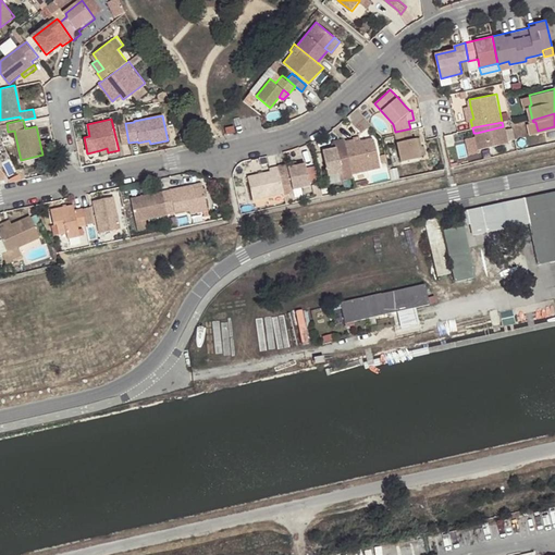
[(128,143),(125,123),(116,125),(120,145),(128,143)]
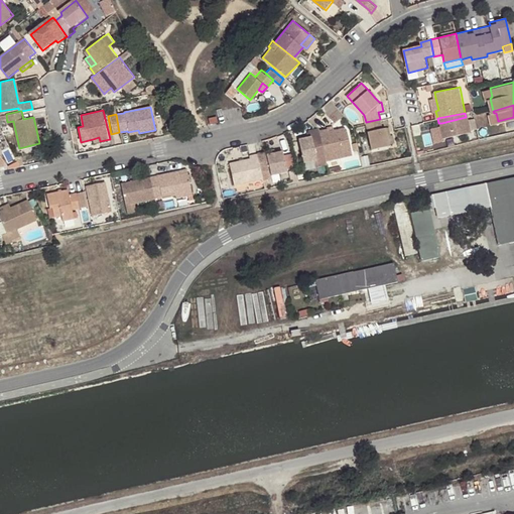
[(470,133),(466,117),(441,123),(438,123),(441,138),(470,133)]
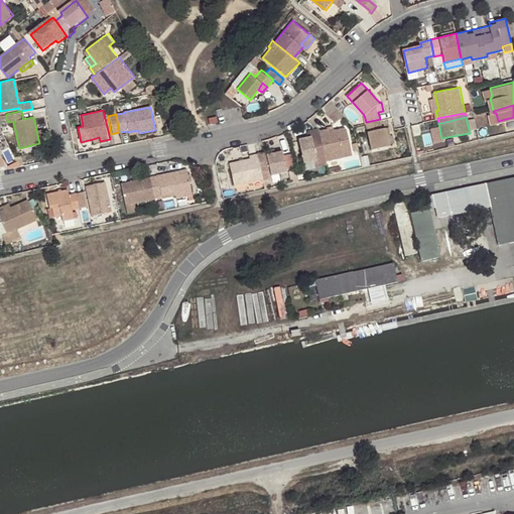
[(366,122),(370,140),(381,137),(388,135),(385,127),(382,127),(380,119),(366,122)]
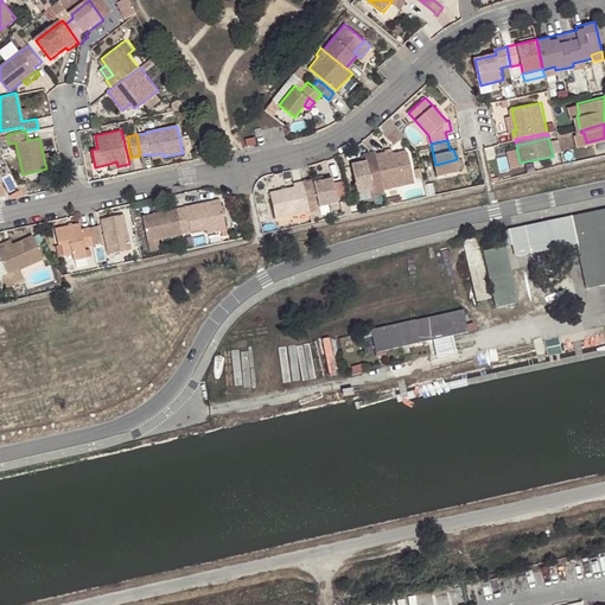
[(376,152),(382,177),(412,170),(406,150),(386,154),(386,151),(376,152)]
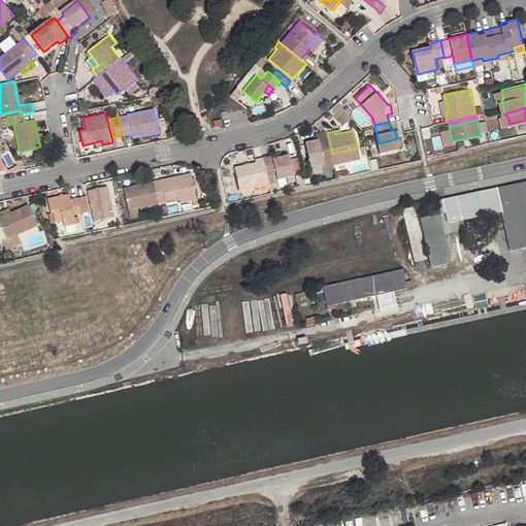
[(306,140),(309,159),(321,157),(318,138),(306,140)]
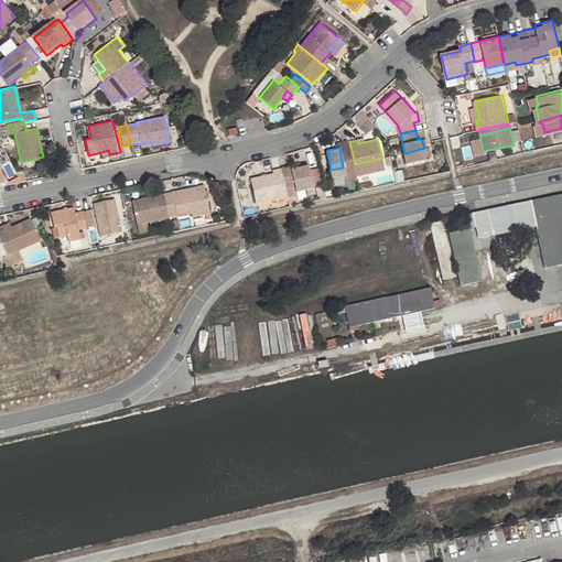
[(417,150),(404,153),(406,163),(427,159),(424,148),(417,150)]
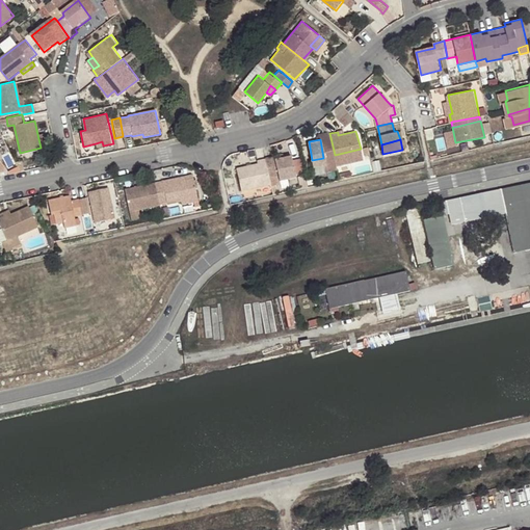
[(361,149),(335,155),(337,165),(363,158),(361,149)]
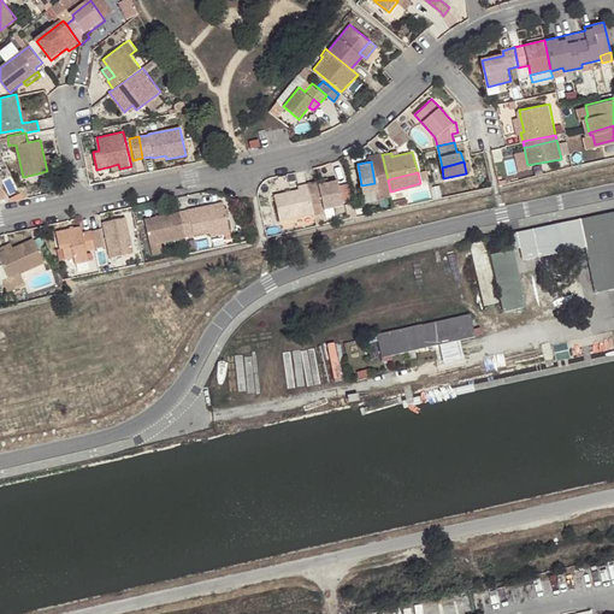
[(307,183),(311,198),(341,190),(338,179),(329,182),(319,184),(318,181),(307,183)]
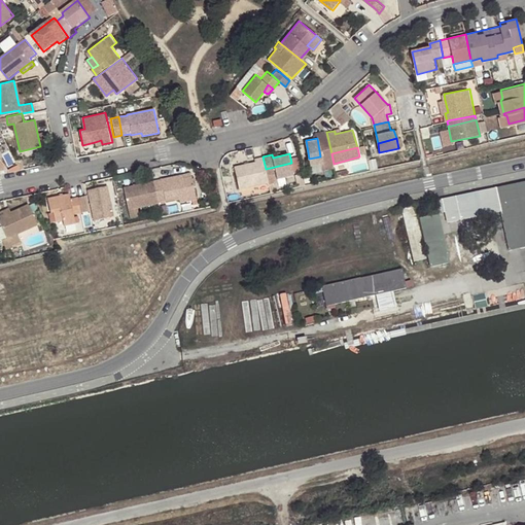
[(235,165),(237,176),(266,169),(263,156),(255,158),(255,162),(235,165)]
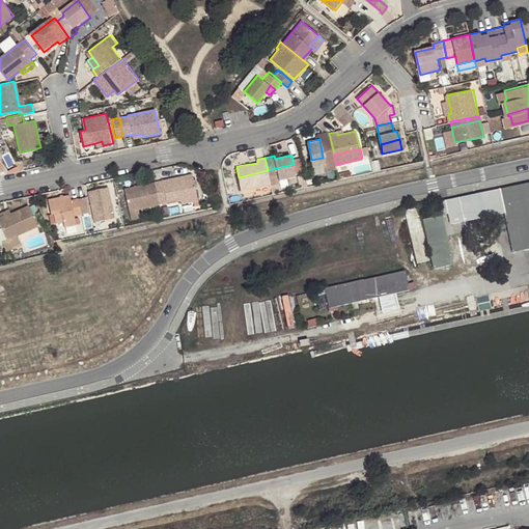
[(323,158),(311,160),(312,166),(324,163),(323,158)]
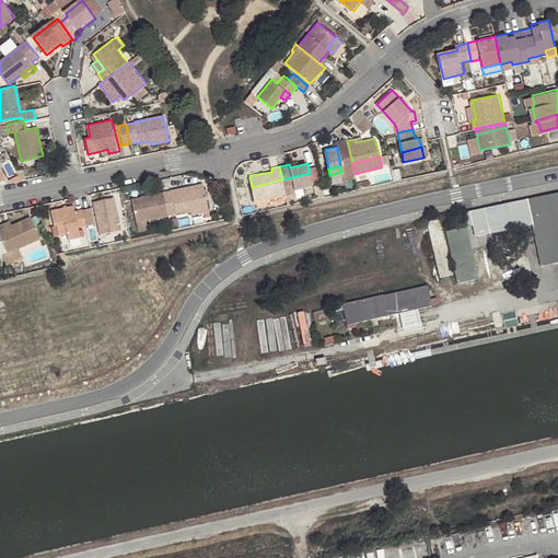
[(310,173),(282,179),(283,185),(293,183),(294,189),(313,186),(310,173)]
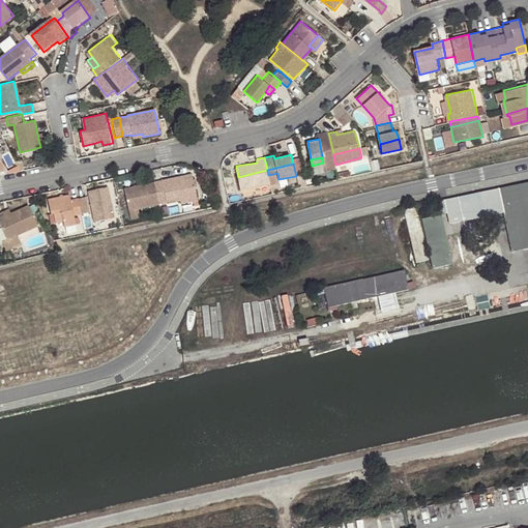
[(267,170),(238,177),(240,187),(269,182),(268,175),(267,170)]
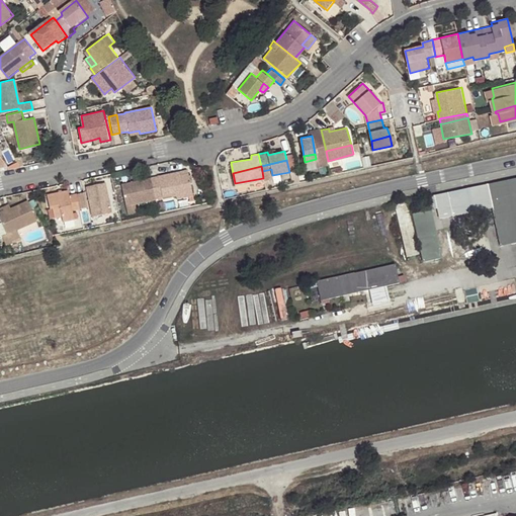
[(152,178),(154,190),(190,182),(189,174),(181,175),(176,177),(175,173),(152,178)]
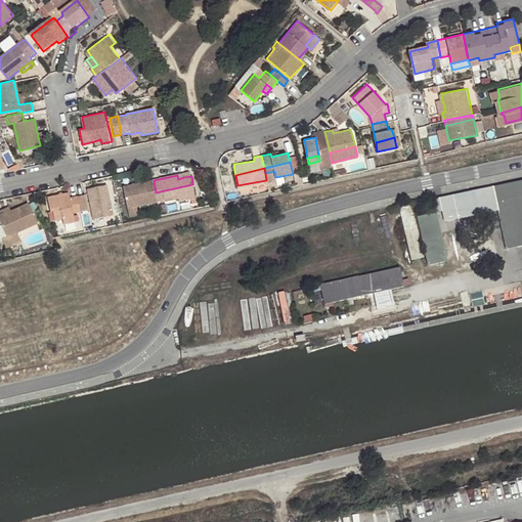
[(521,177),(489,184),(494,210),(503,247),(521,242),(521,177)]
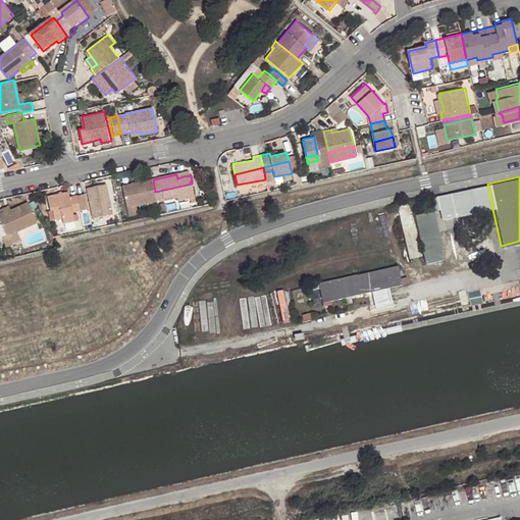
[(122,187),(124,199),(155,192),(153,179),(122,187)]
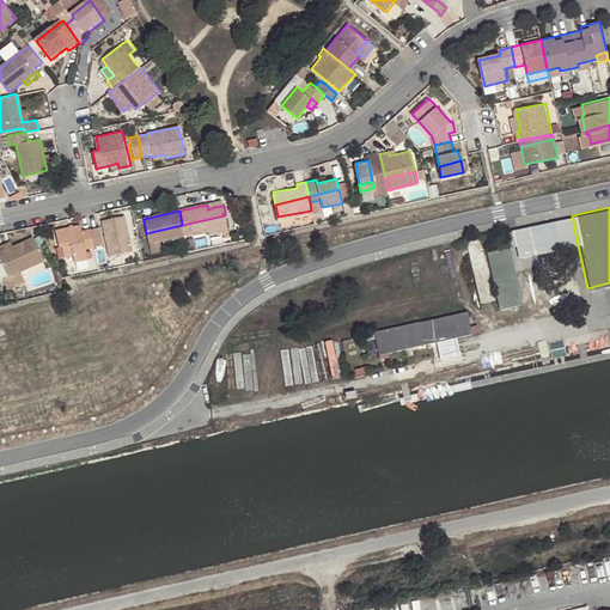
[(109,235),(110,242),(129,237),(124,215),(101,220),(104,236),(109,235)]
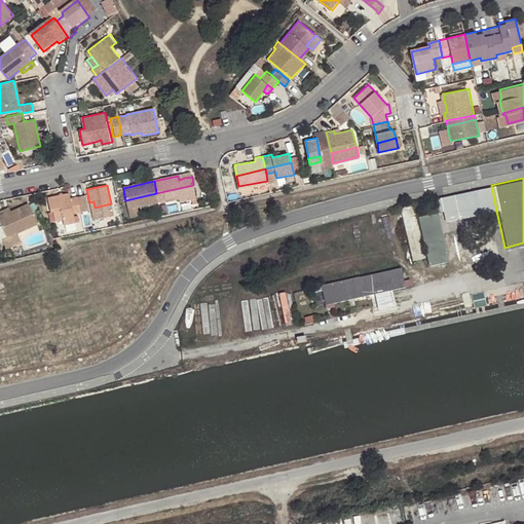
[(156,193),(158,201),(179,197),(181,201),(196,198),(193,185),(156,193)]
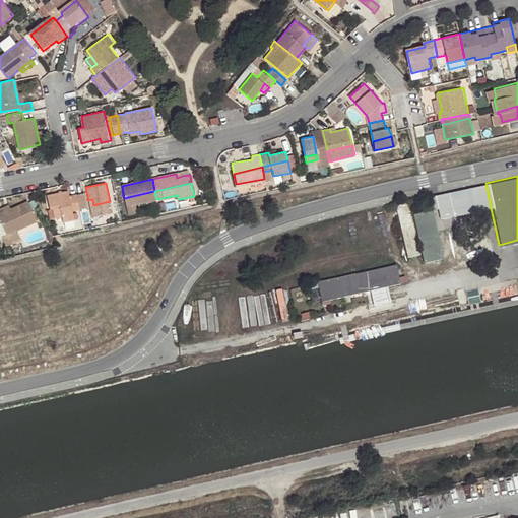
[(491,208),(486,183),(425,195),(428,208),(436,206),(438,217),(491,208)]
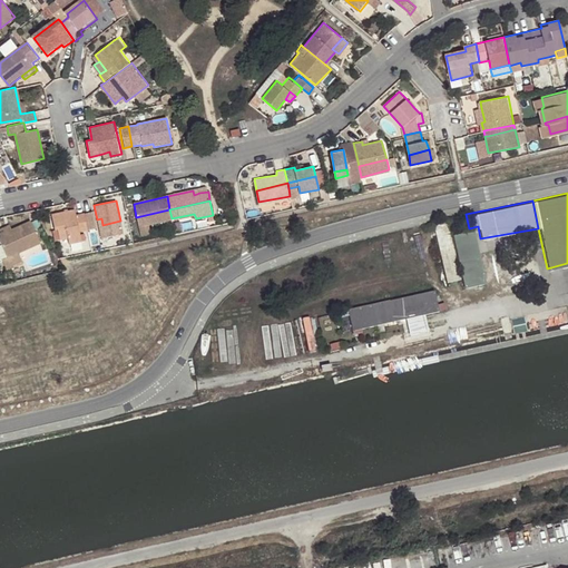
[(57,228),(58,235),(79,231),(87,228),(84,212),(76,214),(75,208),(52,213),(55,228),(57,228)]
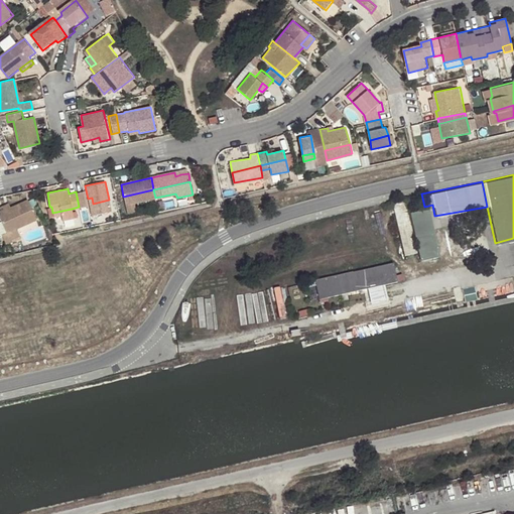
[(153,189),(123,197),(125,205),(155,198),(153,189)]
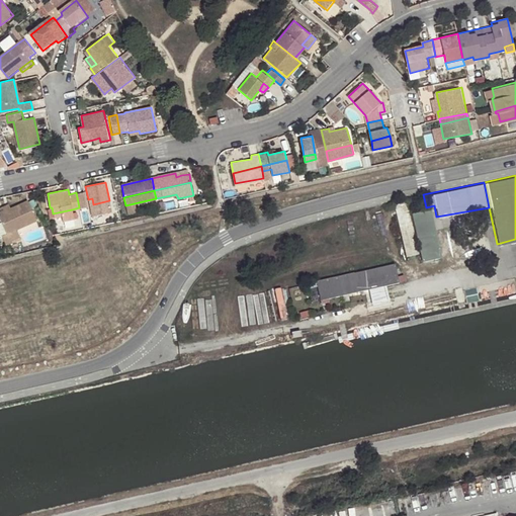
[(84,191),(76,192),(79,207),(87,205),(84,191)]
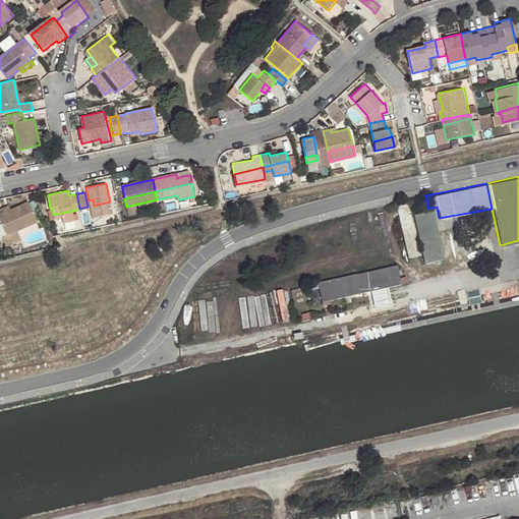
[(408,198),(395,202),(407,256),(419,253),(408,198)]
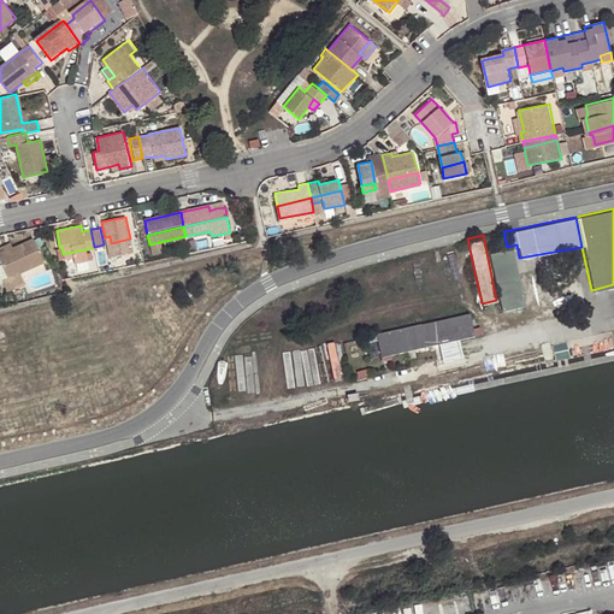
[(30,237),(11,246),(0,251),(0,264),(6,277),(0,279),(5,289),(22,281),(18,272),(42,263),(30,237)]
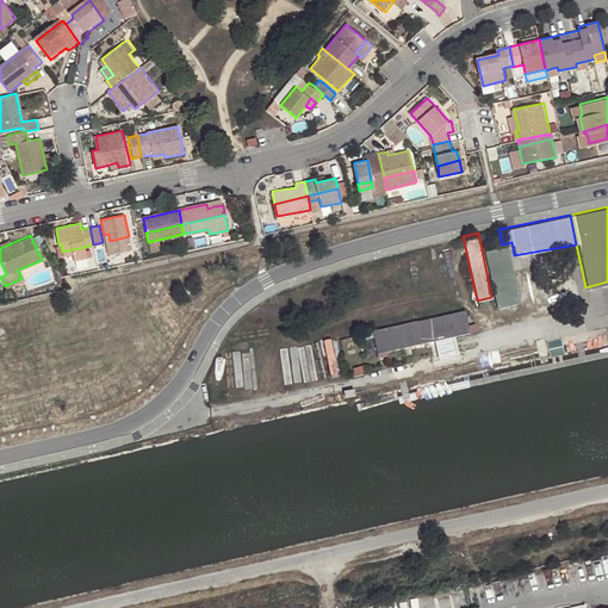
[(110,241),(112,254),(131,249),(129,236),(110,241)]
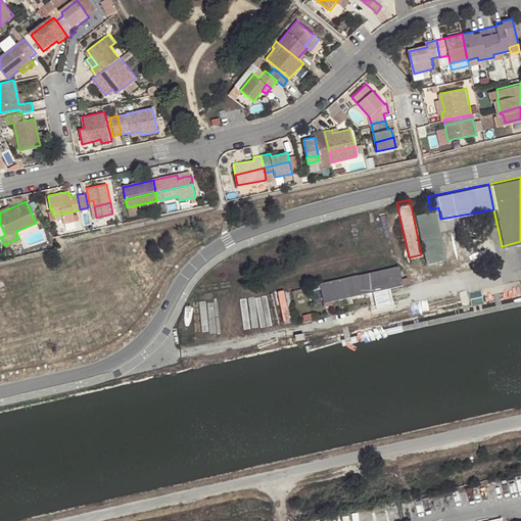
[(0,212),(9,208),(7,204),(0,206),(0,212)]
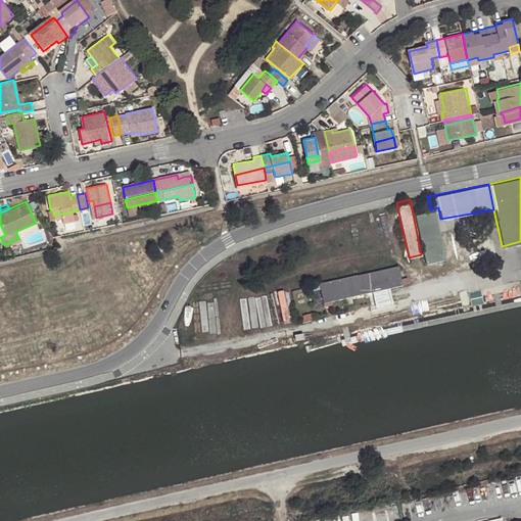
[(73,211),(53,216),(54,219),(61,219),(62,223),(75,222),(73,211)]
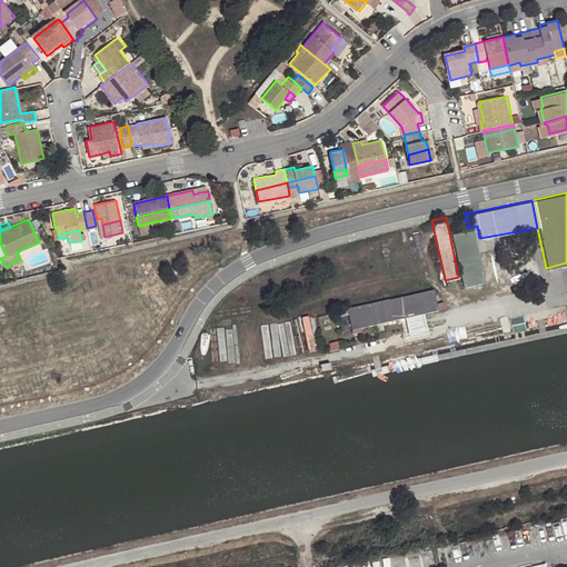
[(474,239),(473,231),(469,232),(450,236),(461,289),(484,285),(476,250),(474,239)]
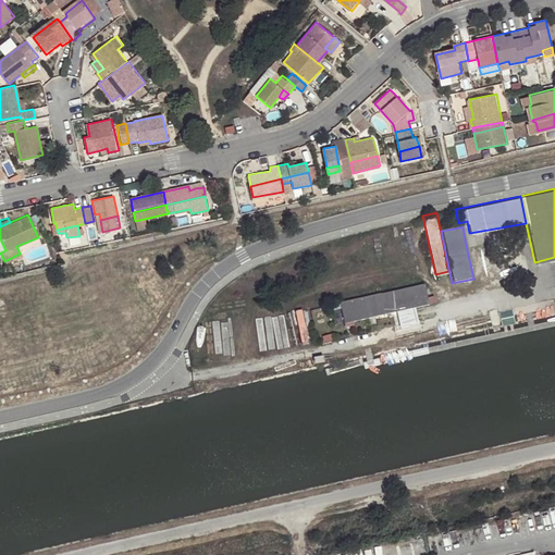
[(337,303),(343,324),(365,319),(392,312),(411,308),(427,305),(422,284),(337,303)]
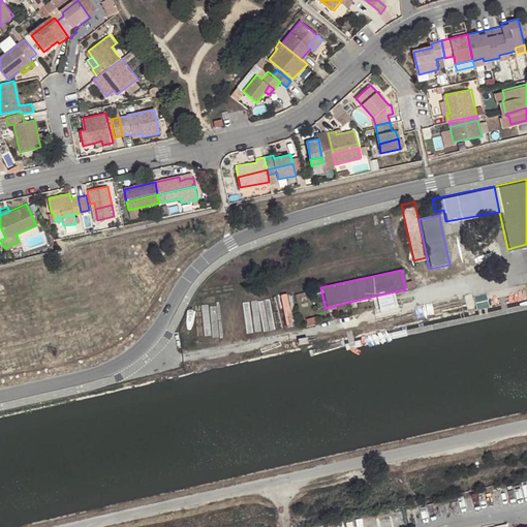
[(287,321),(295,320),(289,290),(281,291),(287,321)]
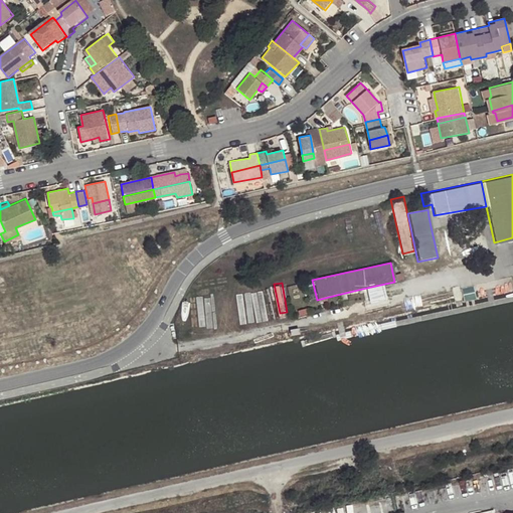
[(362,289),(365,300),(365,303),(383,299),(382,295),(380,285),(362,289)]
